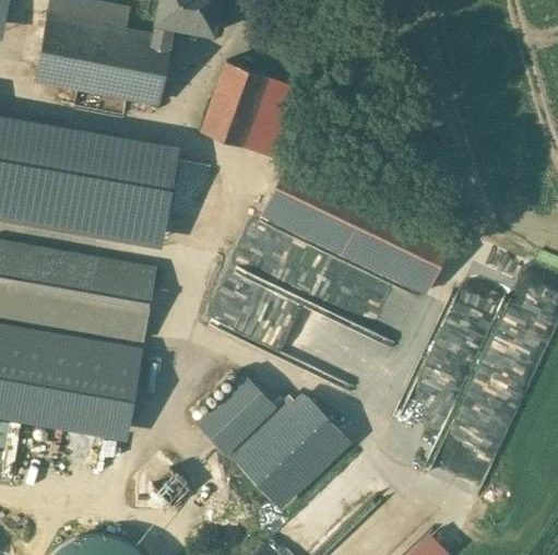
[(128,12),(68,0),(48,0),(46,18),(123,33),(128,12)]
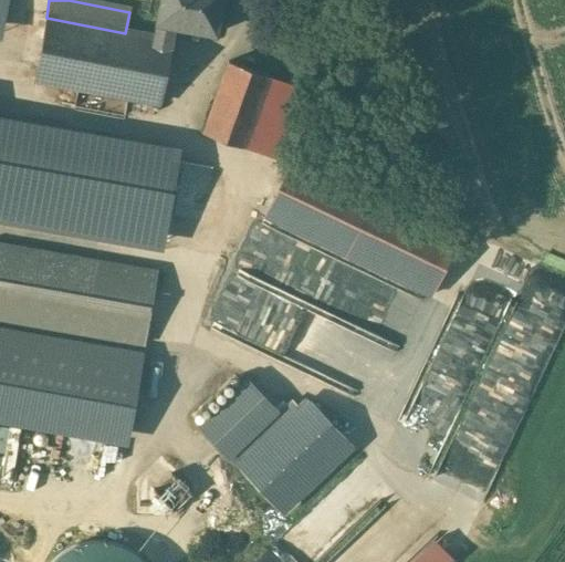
[(220,0),(160,0),(156,27),(154,40),(170,43),(173,30),(213,38),(220,0)]
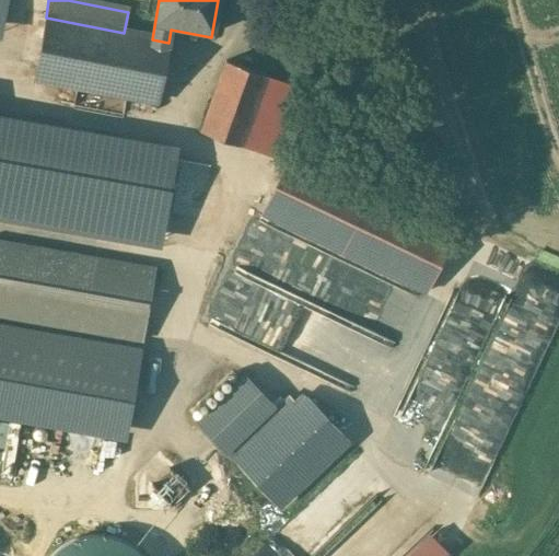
[(124,33),(46,18),(33,82),(156,105),(169,43),(152,39),(124,33)]
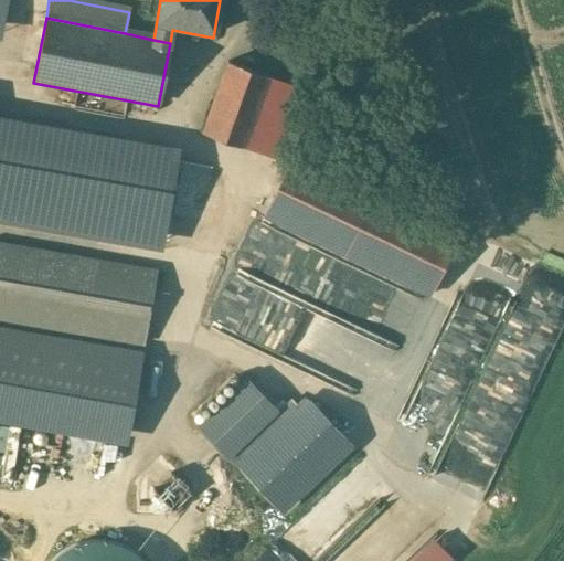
[(308,40),(278,29),(261,77),(287,86),(304,39),(307,40),(308,40)]
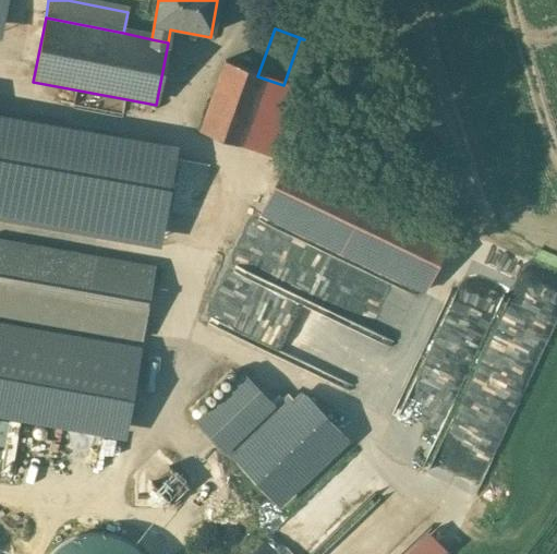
[(257,76),(223,64),(198,134),(266,158),(270,145),(291,88),(283,85),(257,76)]
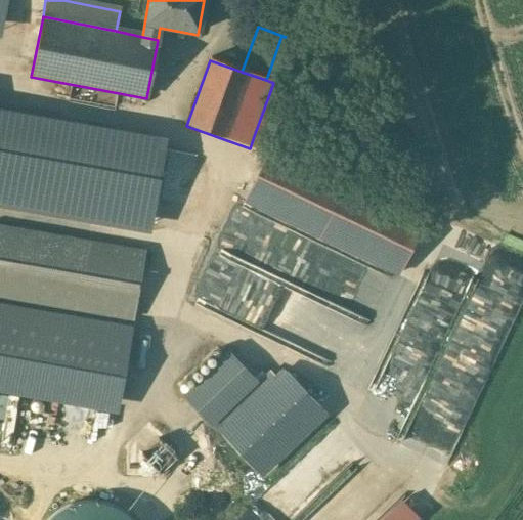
[(86,106),(84,121),(109,125),(111,111),(86,106)]
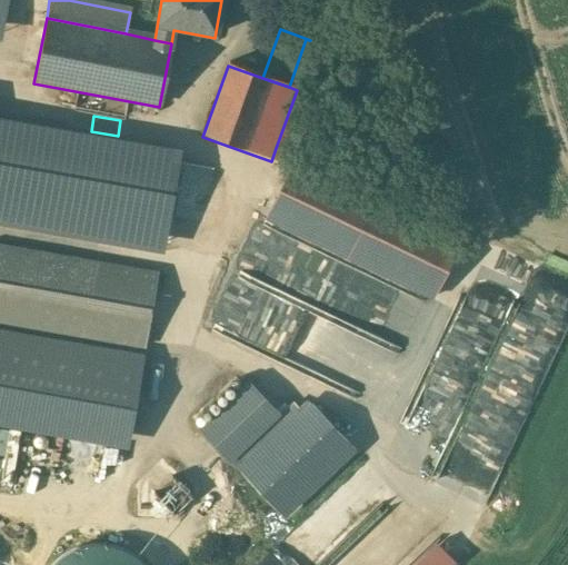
[(177,159),(0,127),(0,219),(161,247),(177,159)]
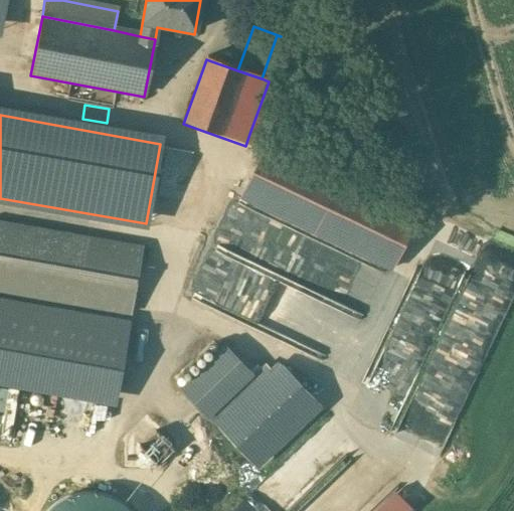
[(415,218),(265,147),(240,199),(390,272),(415,218)]
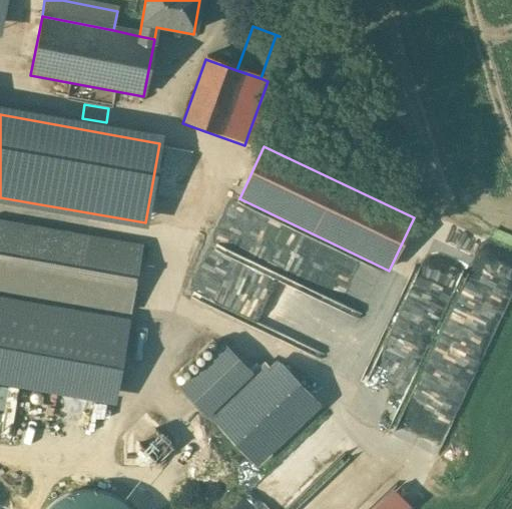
[(140,248),(0,223),(0,291),(129,315),(140,248)]
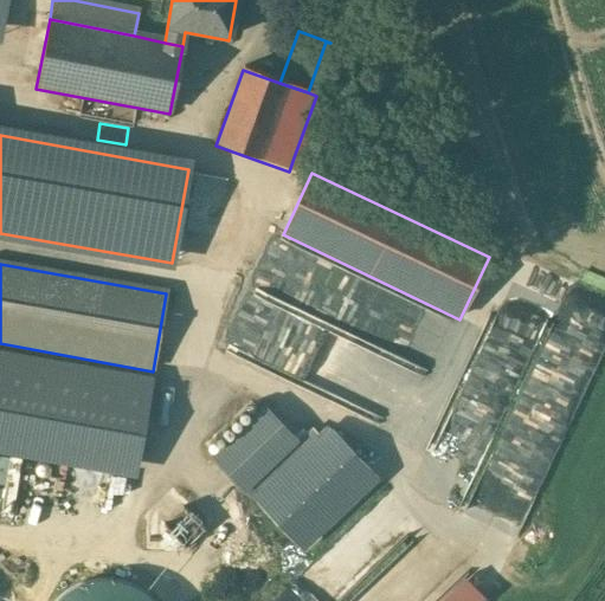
[(242,351),(322,392),(341,354),(261,314),(242,351)]
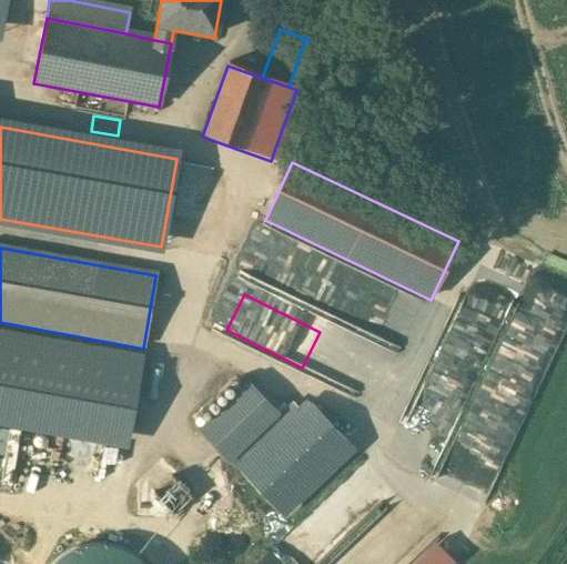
[(0,426),(36,433),(125,449),(141,362),(0,336),(0,426)]
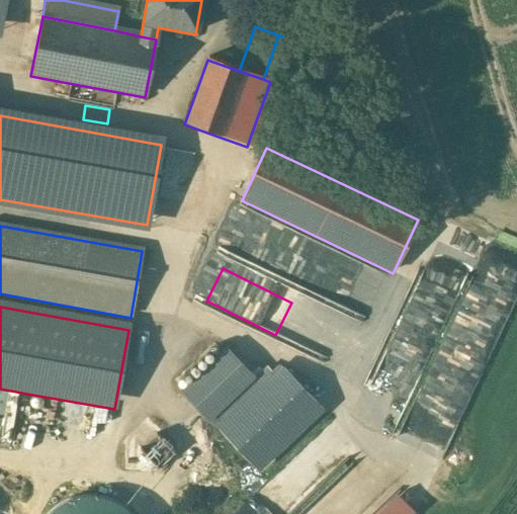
[(174,383),(181,393),(221,355),(213,346),(174,383)]
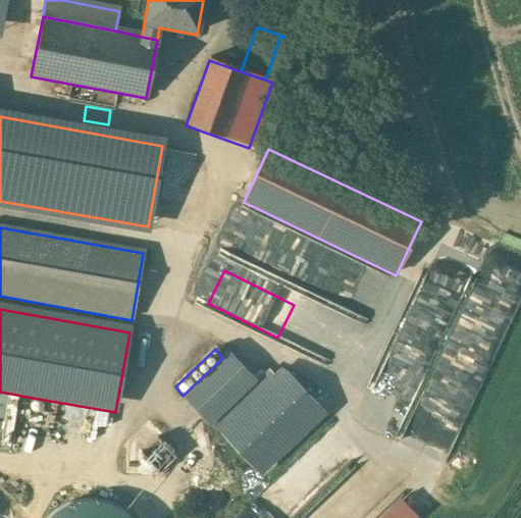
[(211,425),(253,384),(225,355),(222,358),(183,396),(211,425)]
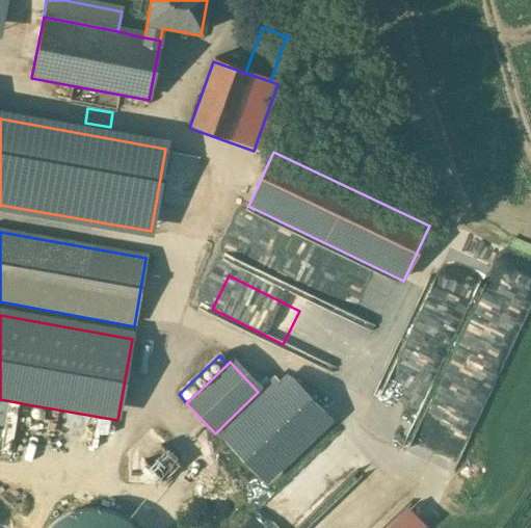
[(274,380),(217,436),(258,477),(323,415),(290,380),(282,389),(274,380)]
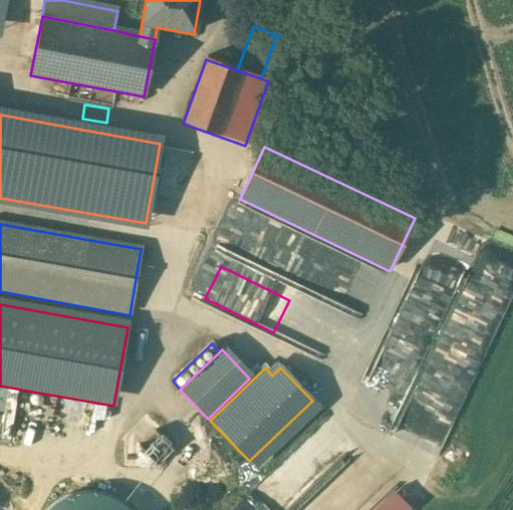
[(320,410),(312,401),(249,461),(257,469),(320,410)]
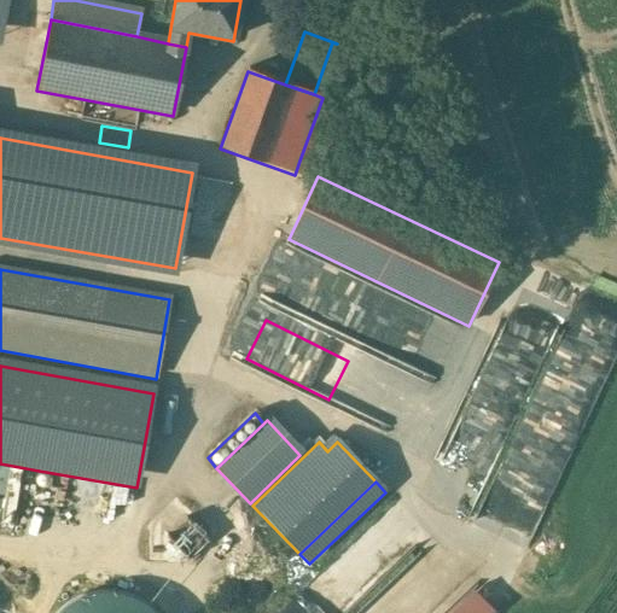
[(151,612),(147,608),(133,600),(115,596),(95,596),(79,602),(64,612),(151,612)]
